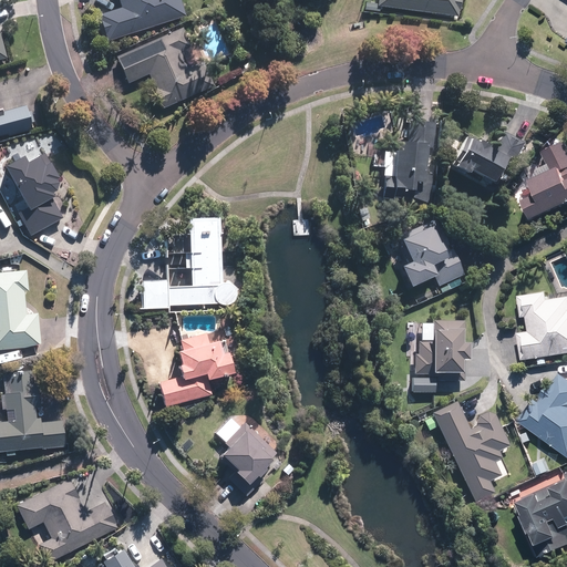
[(101,16),(110,41),(188,16),(183,0),(121,0),(124,8),(101,16)]
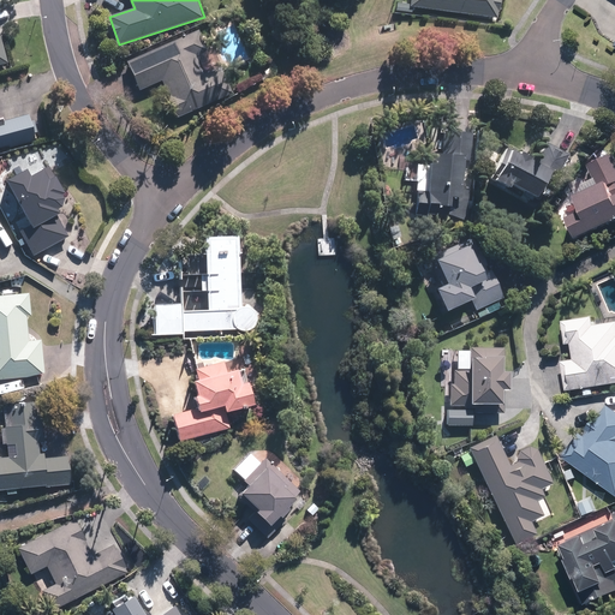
[(406,6),(410,6),(494,17),(496,0),(406,0),(406,4),(406,6)]
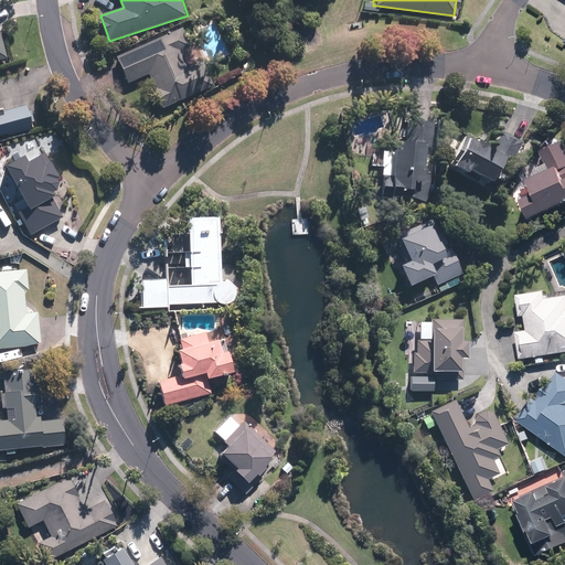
[(164,108),(215,86),(204,61),(190,67),(183,51),(192,46),(184,28),(118,56),(130,83),(151,74),(157,87),(156,87),(164,108)]
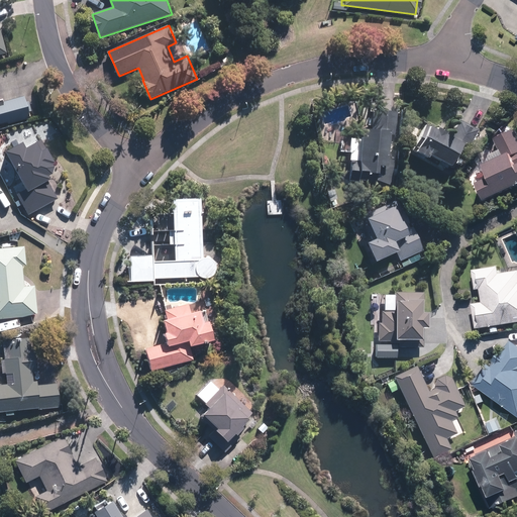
[(0,55),(9,53),(2,27),(0,27),(0,55)]
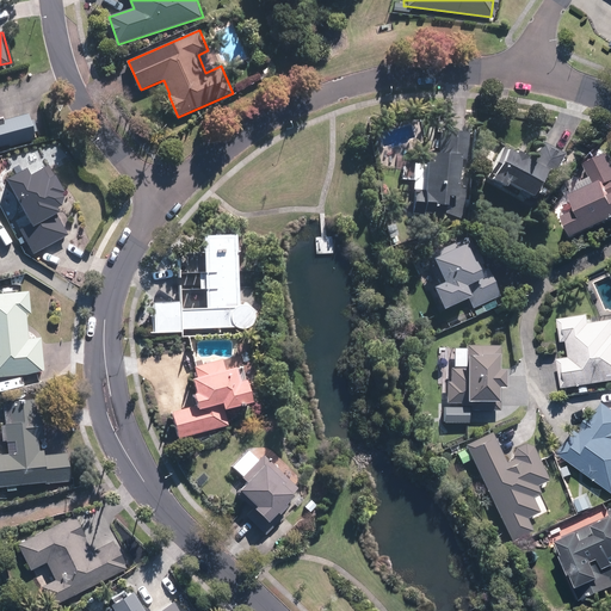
[(0,148),(12,144),(12,147),(38,140),(31,113),(6,119),(5,116),(0,117),(0,148)]
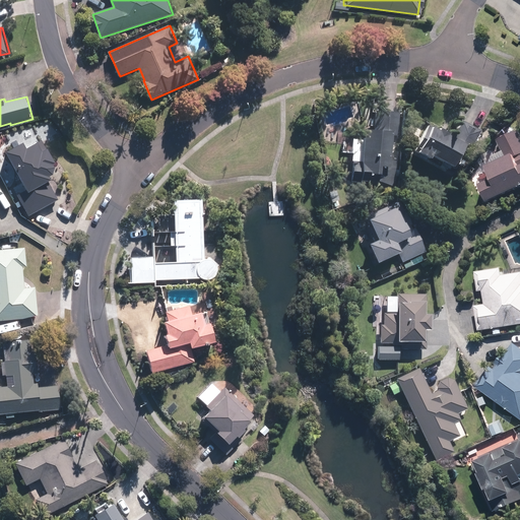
[(400,120),(399,111),(376,109),(375,127),(367,126),(366,138),(353,137),(350,181),(378,183),(377,187),(395,189),(395,184),(400,184),(404,120),(400,120)]
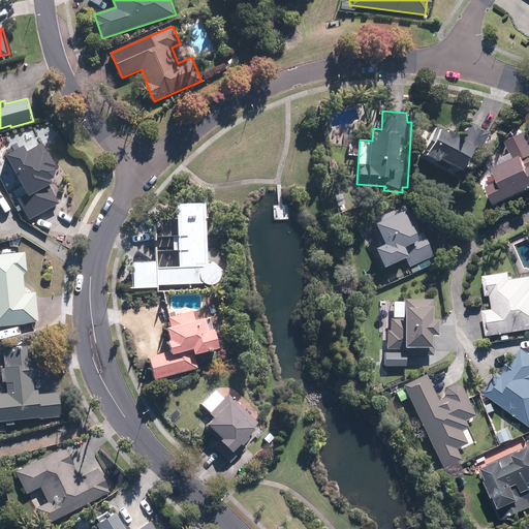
[(480,150),(490,132),(472,121),(463,135),(452,129),(449,131),(439,125),(423,154),(437,162),(441,156),(463,168),(475,147),(480,150)]
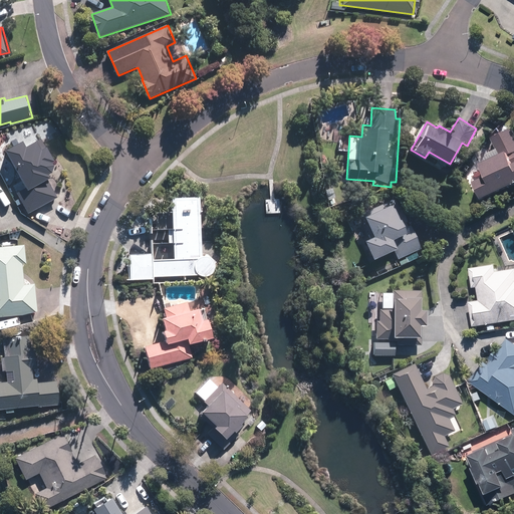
[(513,127),(494,137),(499,149),(481,156),(489,176),(481,179),(488,197),(513,184),(513,127)]
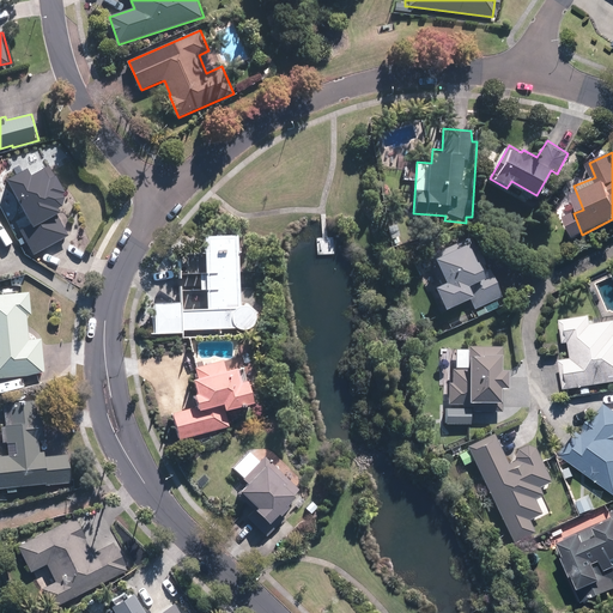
[(17,231),(30,259),(71,238),(55,208),(67,202),(50,168),(31,177),(28,170),(7,181),(30,225),(17,231)]
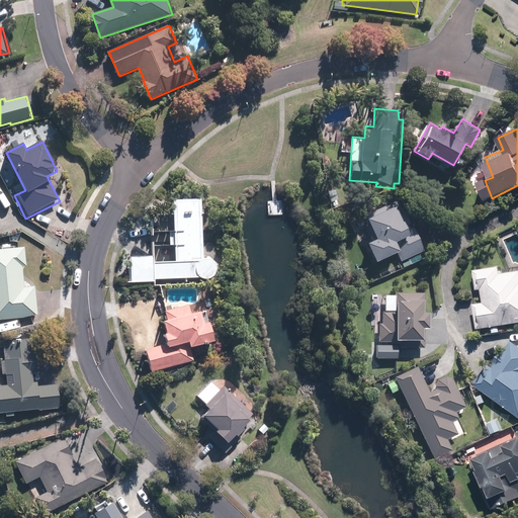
[(426,249),(402,196),(350,221),(361,244),(368,241),(377,259),(397,251),(402,261),(426,249)]
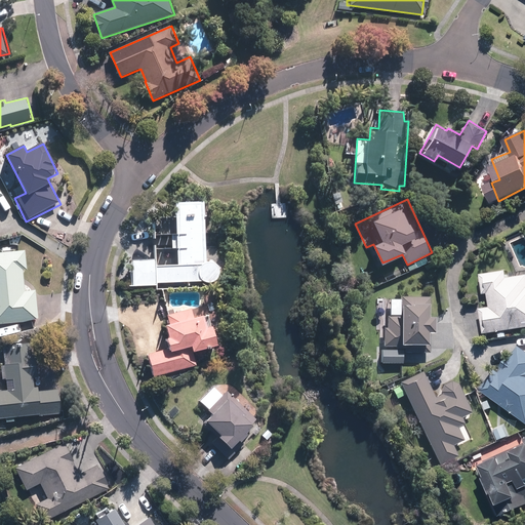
[(217,264),(216,263),(215,246),(207,247),(205,200),(176,202),(177,216),(155,217),(156,234),(173,234),(173,247),(155,248),(156,258),(131,260),(132,285),(157,284),(157,282),(202,280),(203,280),(204,281),(205,282),(206,282),(207,282),(209,282),(210,282),(211,282),(212,282),(213,281),(215,281),(216,280),(216,279),(217,279),(218,278),(219,277),(219,275),(219,274),(220,273),(220,272),(220,271),(220,269),(219,268),(219,267),(218,266),(218,265),(217,264)]
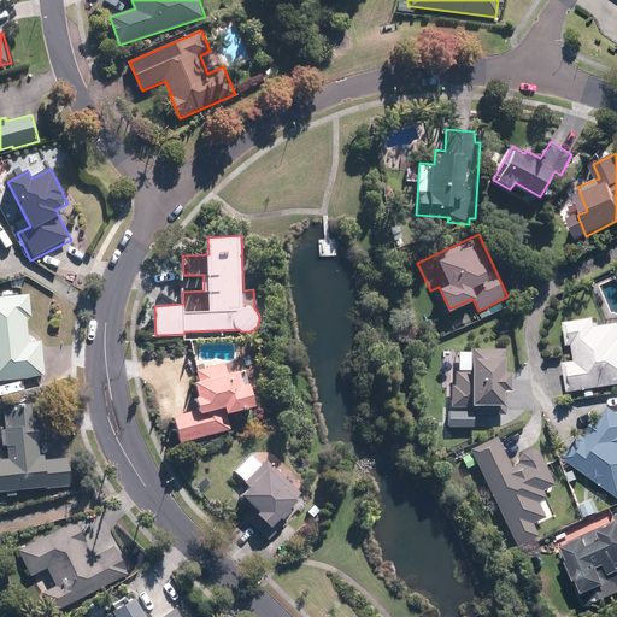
[(31,317),(30,293),(16,294),(16,289),(0,291),(1,295),(0,295),(0,380),(46,377),(42,339),(30,340),(29,317),(31,317)]
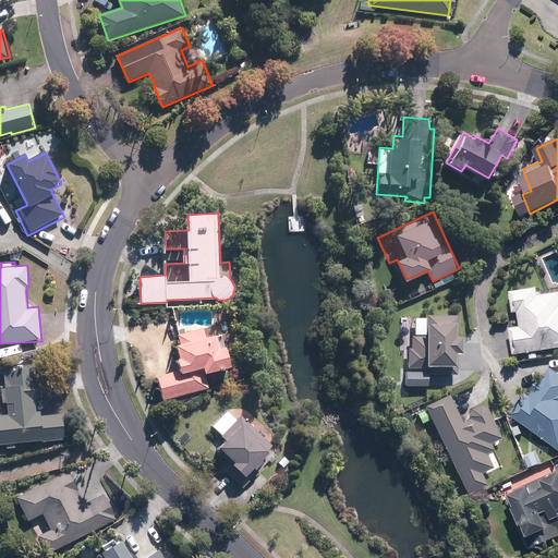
[(543,286),(512,290),(516,313),(520,312),(522,325),(512,327),(517,354),(557,348),(557,291),(544,294),(543,286)]
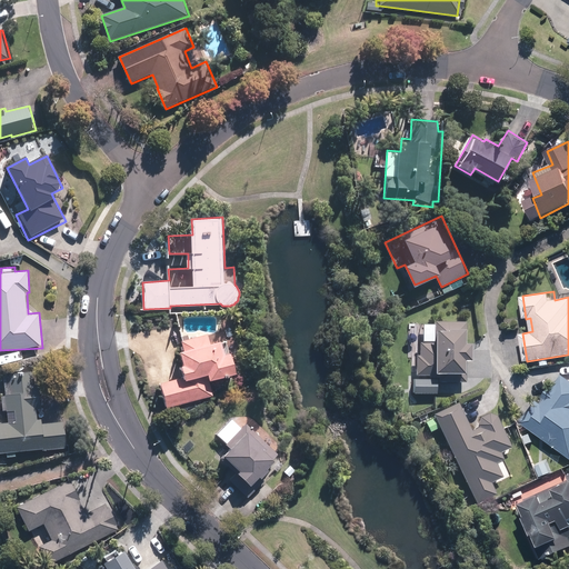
[(466,341),(467,321),(436,320),(436,341),(420,340),(420,355),(418,355),(417,375),(440,375),(440,370),(466,371),(466,358),(472,358),(472,341),(466,341)]
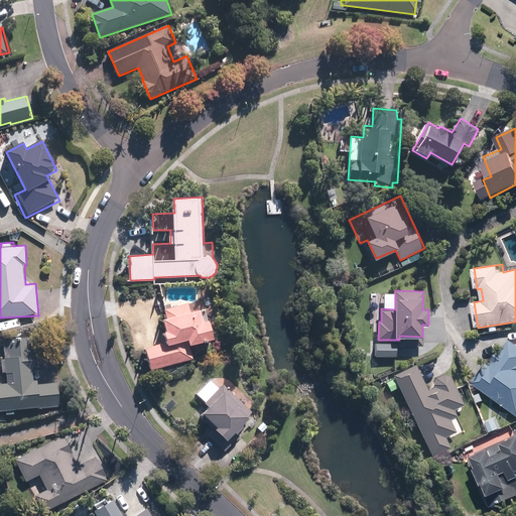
[(191,309),(188,302),(164,309),(166,318),(165,318),(168,330),(162,332),(165,341),(146,346),(152,369),(195,357),(191,345),(217,337),(211,317),(204,319),(201,307),(191,309)]
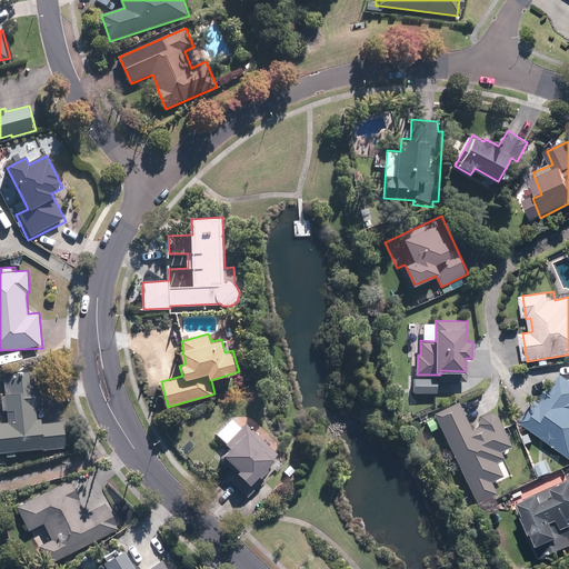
[(16,450),(69,446),(67,419),(43,421),(40,383),(33,383),(33,370),(6,371),(6,398),(2,398),(2,411),(0,410),(0,451),(8,451),(8,457),(16,456),(16,450)]
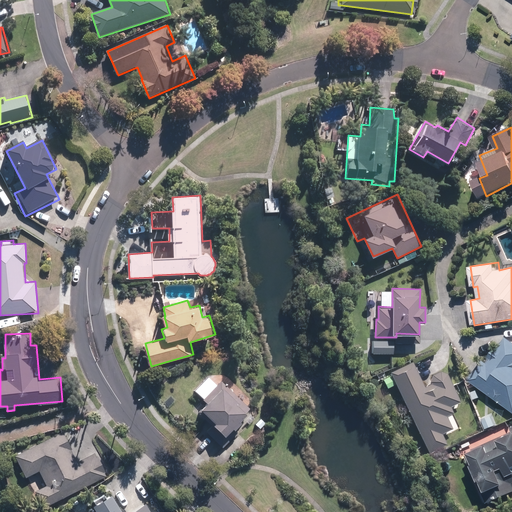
[(511,339),(508,336),(500,349),(496,347),(487,361),(484,360),(471,380),(511,409),(511,339)]
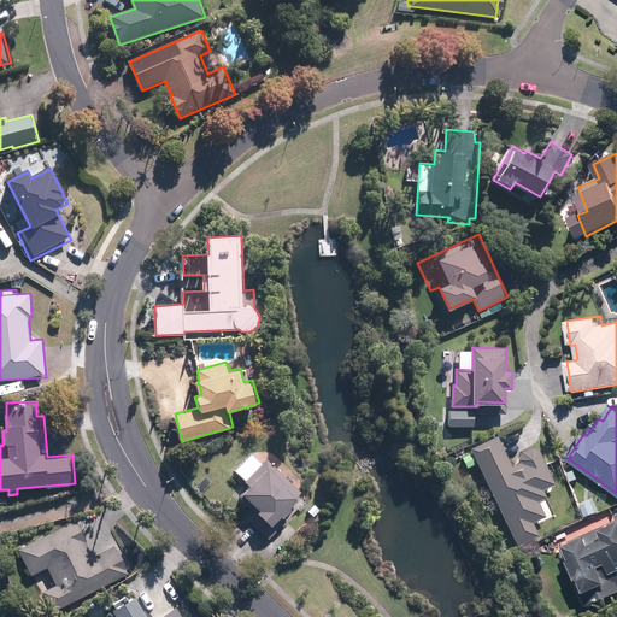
[(448,425),(475,425),(475,413),(469,413),(469,410),(450,410),(448,425)]
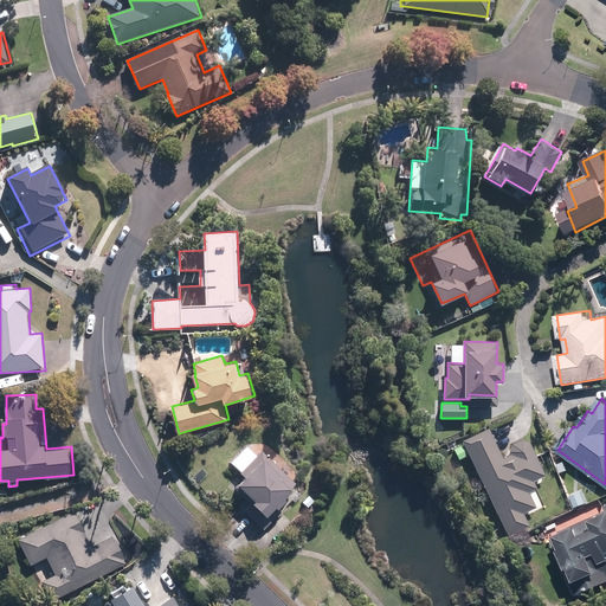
[(494,437),(489,427),(463,440),(465,444),(455,449),(459,458),(469,453),(510,536),(530,526),(523,513),(527,510),(529,515),(543,508),(535,490),(539,488),(535,481),(547,475),(527,436),(520,439),(515,427),(494,437)]
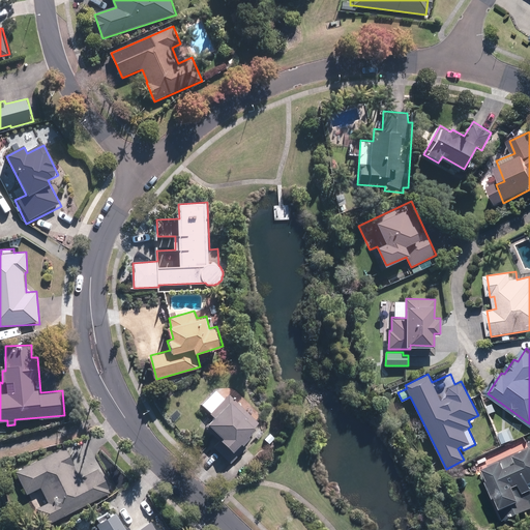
[(261,423),(230,393),(226,398),(216,388),(202,404),(215,416),(209,422),(225,437),(223,439),(235,450),(242,443),(243,445),(253,436),(251,434),(261,423)]
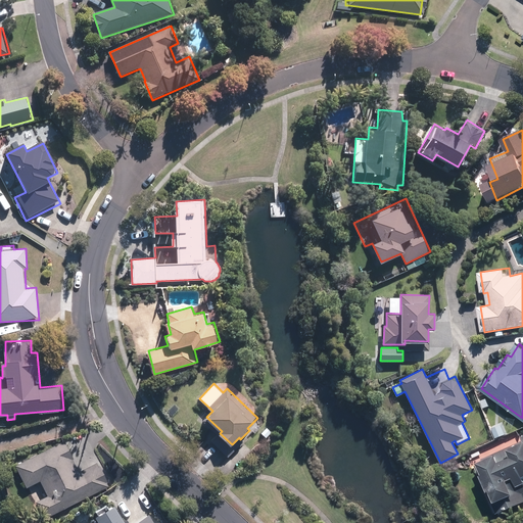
[(46,518),(104,487),(98,476),(105,473),(103,470),(97,473),(92,465),(81,471),(64,439),(15,465),(27,487),(41,480),(48,494),(37,501),(46,518)]
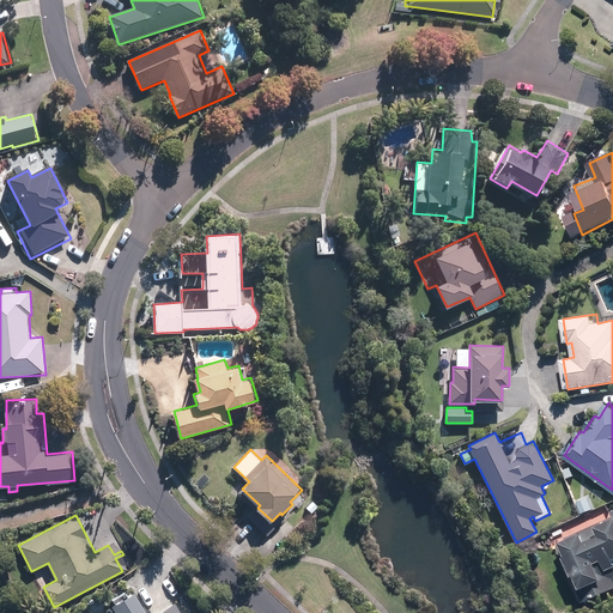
[(612,517),(566,539),(574,553),(570,556),(580,575),(583,574),(588,587),(611,577),(605,562),(608,559),(612,569),(612,517)]
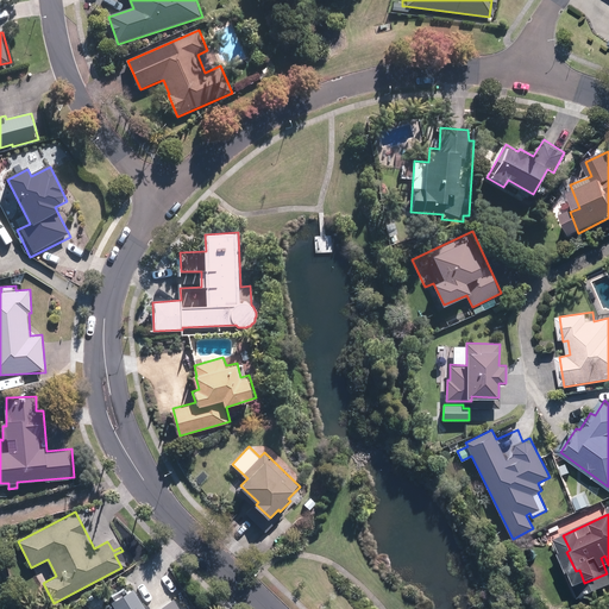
[(156,608),(150,608),(135,585),(113,598),(119,608),(181,608),(175,597),(156,608)]
